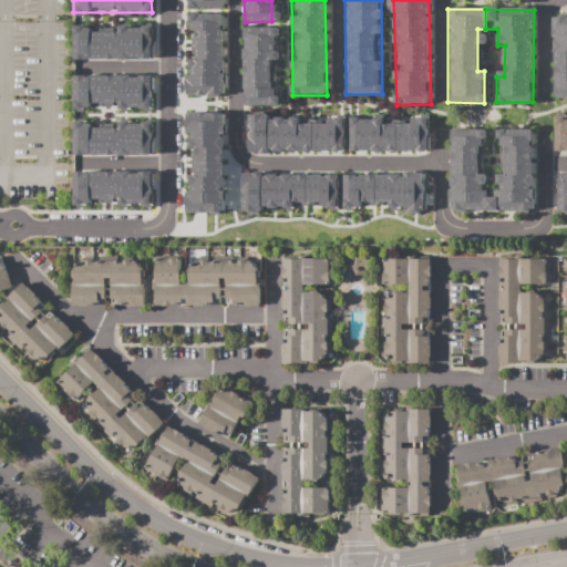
[(223,13),(191,14),(191,59),(187,60),(188,75),(184,75),(184,95),(224,95),(223,13)]
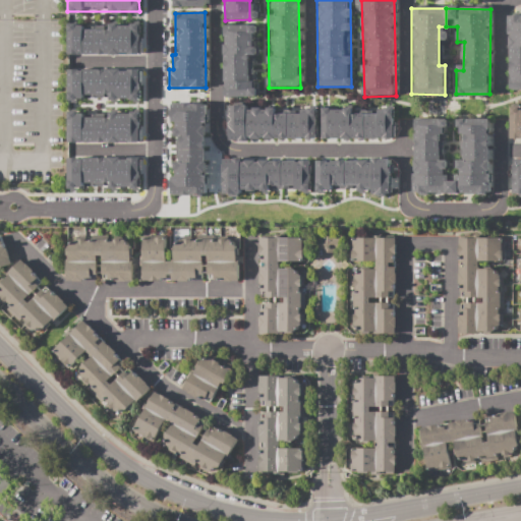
[(510,90),(520,89),(520,14),(516,15),(516,16),(508,16),(508,18),(508,33),(511,33),(511,37),(510,37),(510,48),(508,48),(508,59),(510,59),(510,62),(508,62),(508,72),(510,72),(510,75),(507,75),(508,82),(510,82),(510,90)]
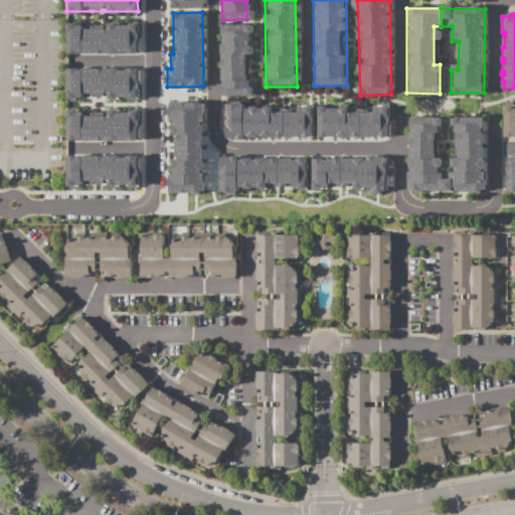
[(137,54),(138,24),(106,24),(106,26),(66,26),(66,53),(137,54)]
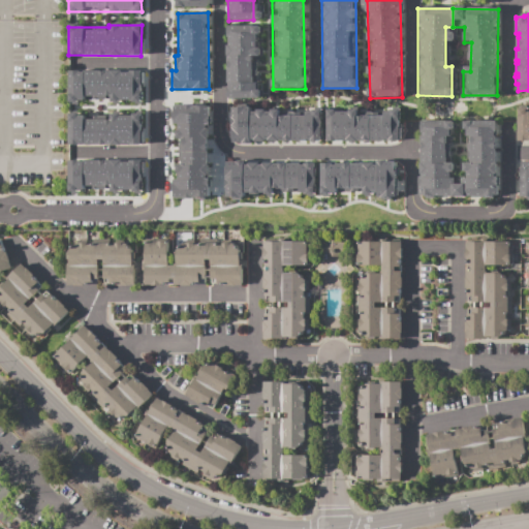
[(225,25),(226,96),(261,95),(260,25),(225,25)]
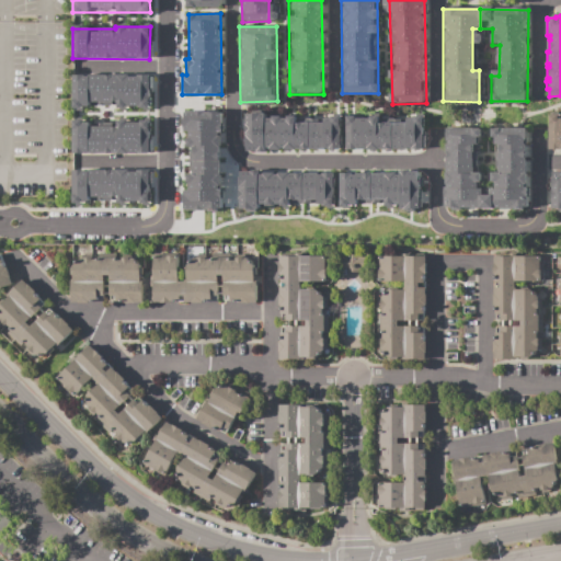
[(72,75),(72,107),(150,106),(149,75),(72,75)]
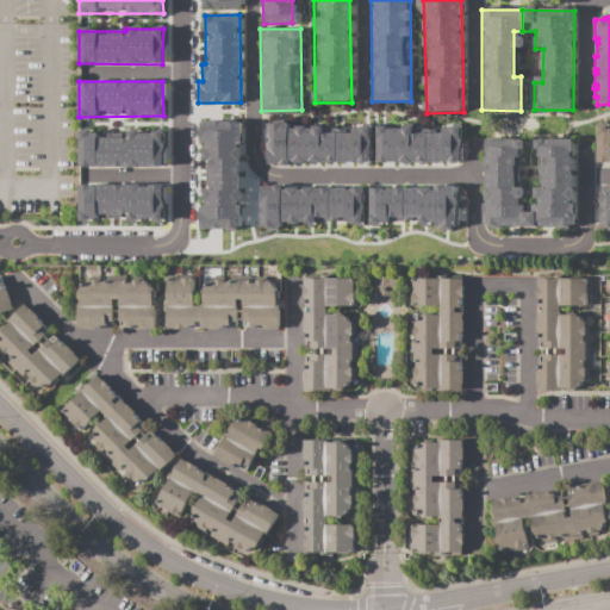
[(241,229),(241,122),(200,122),(200,143),(203,143),(203,160),(207,160),(207,190),(204,190),(204,206),(200,206),(200,229),(241,229)]
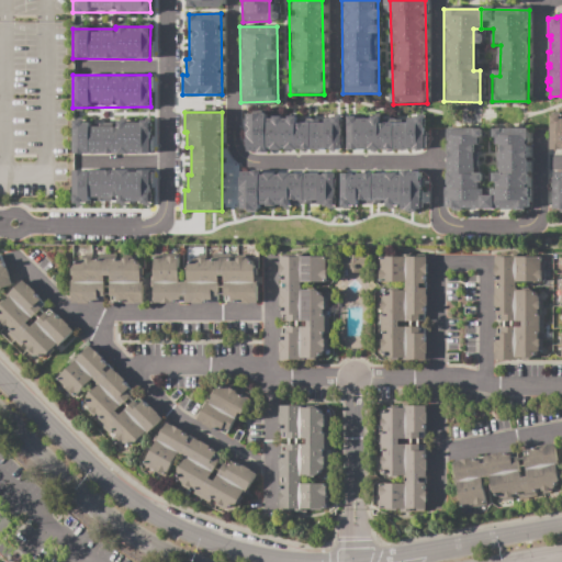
[(340,150),(340,115),(324,115),(324,120),(296,120),(296,115),(246,114),(246,149),(340,150)]
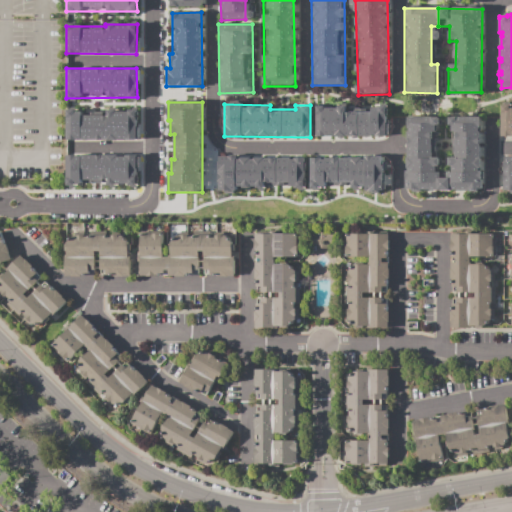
[(501,105),(509,105),(509,107),(511,107),(511,136),(501,136),(501,105)]
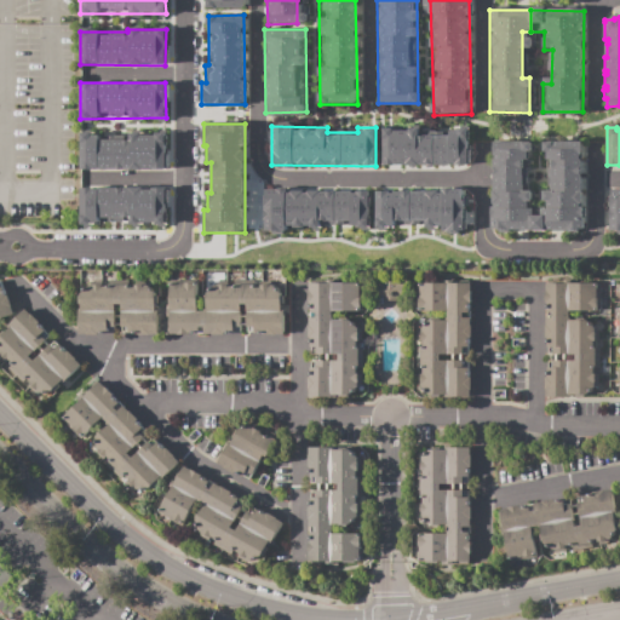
[(383,165),(468,165),(468,130),(418,130),(418,128),(383,128),(383,165)]
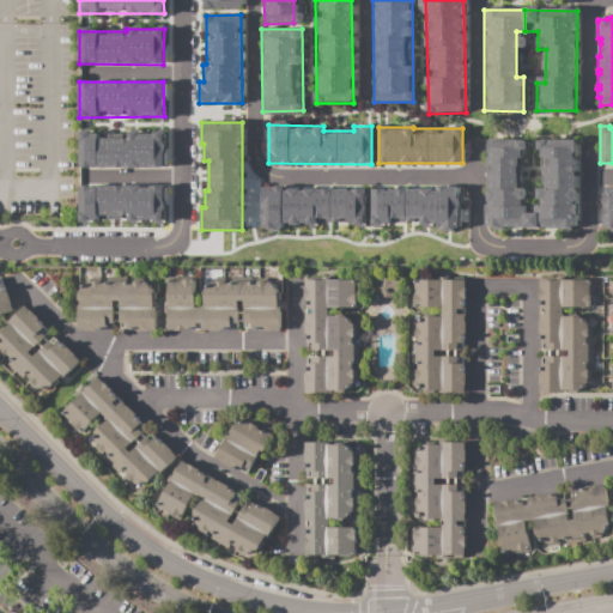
[(128,138),(97,138),(97,132),(79,132),(79,168),(164,168),(164,132),(128,132),(128,138)]
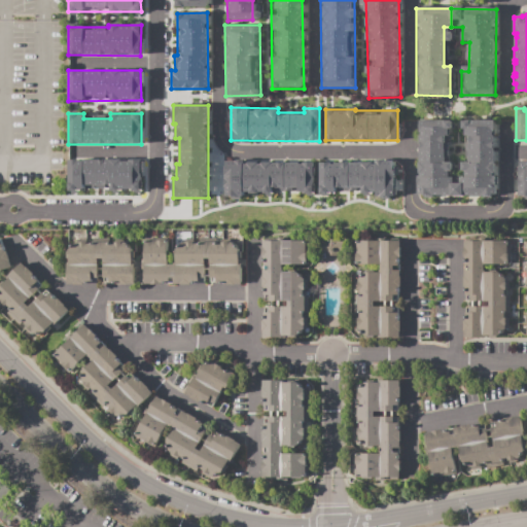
[(495,119),(495,196),(455,196),(455,184),(461,184),(461,177),(466,177),(466,171),(463,171),(463,162),(469,162),(470,135),(465,135),(465,128),(462,128),(462,119),(495,119)]
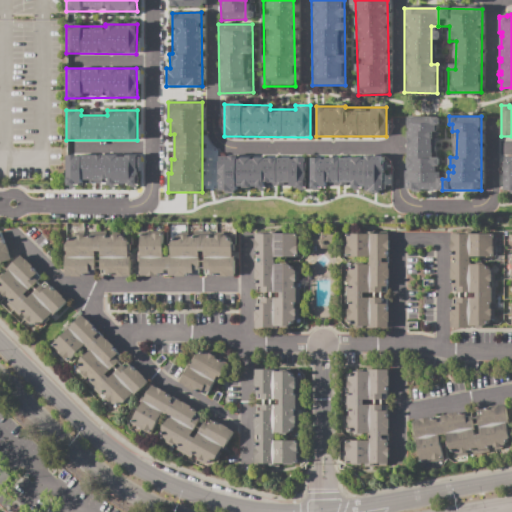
[(408,117),(440,117),(439,134),(434,133),(433,157),(439,157),(439,167),(437,167),(437,172),(441,172),(441,190),(407,189),(408,117)]
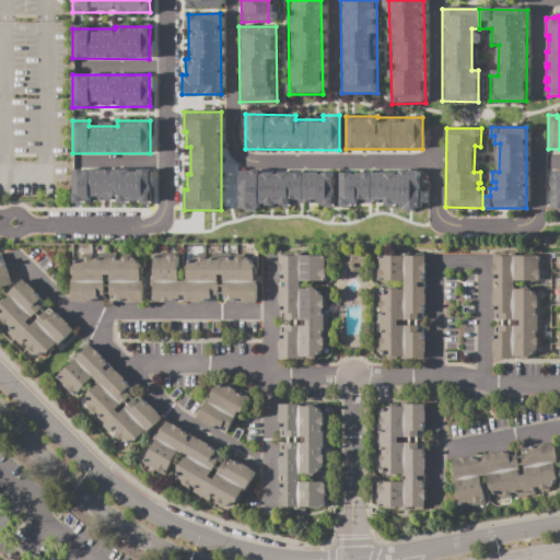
[(149,170),(72,168),(72,201),(118,201),(118,205),(149,205),(149,170)]
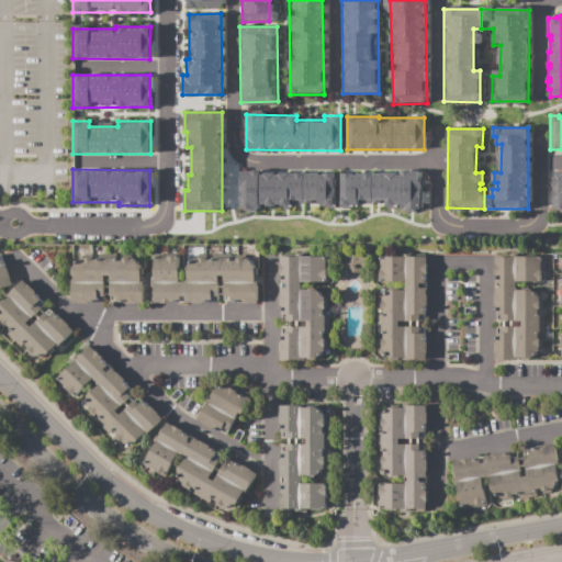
[(561,171),(552,172),(552,210),(561,209),(561,171)]
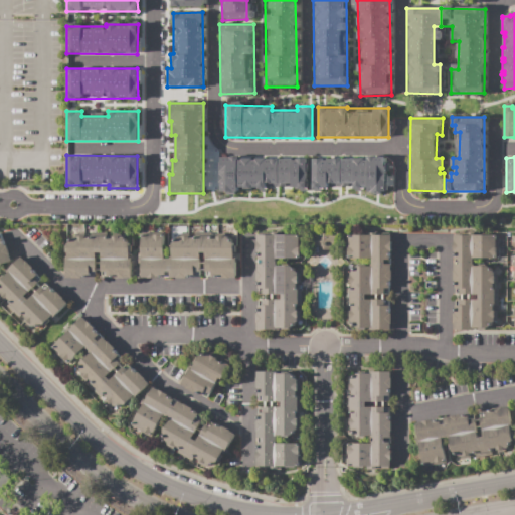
[(306,158),(219,158),(219,193),(237,193),(237,190),(266,190),(266,187),(306,187),(306,158)]
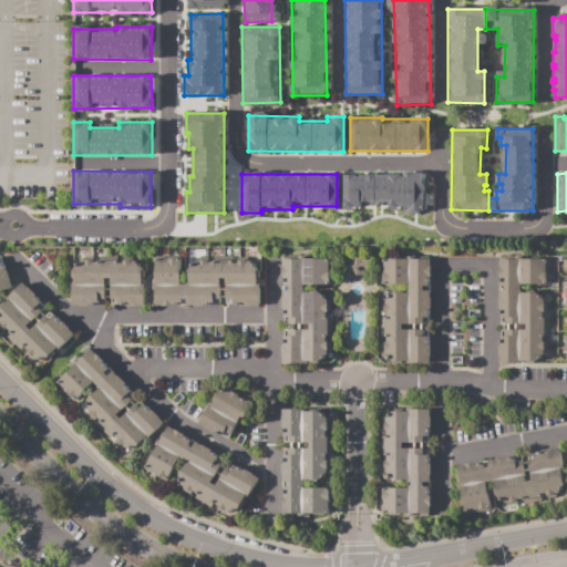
[(343,207),(405,207),(405,213),(424,212),(424,174),(343,175),(343,207)]
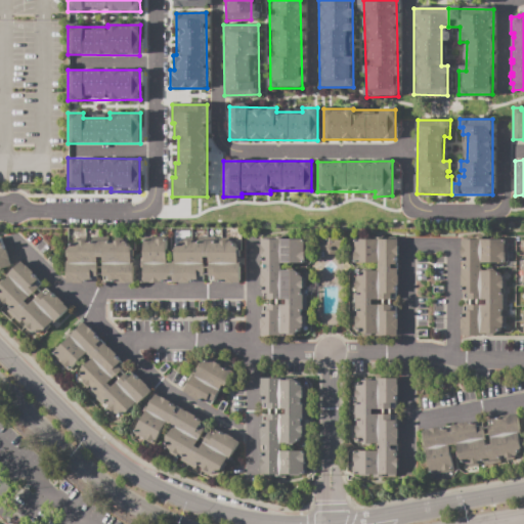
[(262,238),(306,238),(306,261),(281,261),(281,270),(296,270),(306,282),(306,323),(295,335),(262,335),(262,304),(287,304),(287,299),(262,299),(262,268),(268,268),(268,264),(262,264),(262,238)]
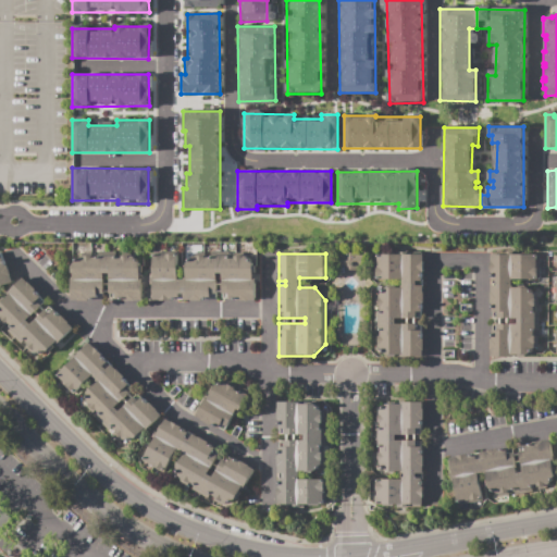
[(361,273),(360,254),(339,255),(339,273),(361,273)]
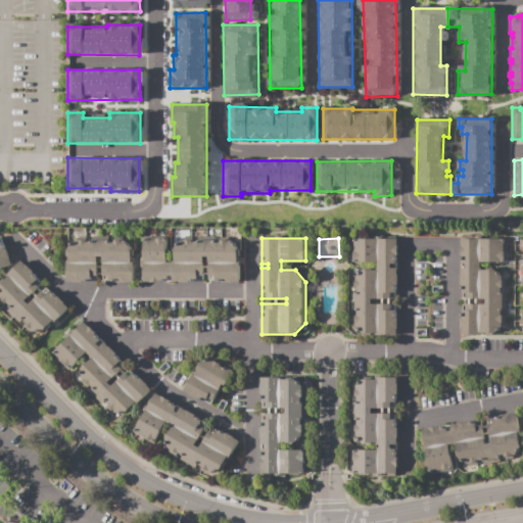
[(395,239),(396,291),(390,291),(390,298),(371,298),(371,305),(396,304),(397,334),(355,335),(354,272),(378,271),(378,260),(354,260),(353,240),(395,239)]
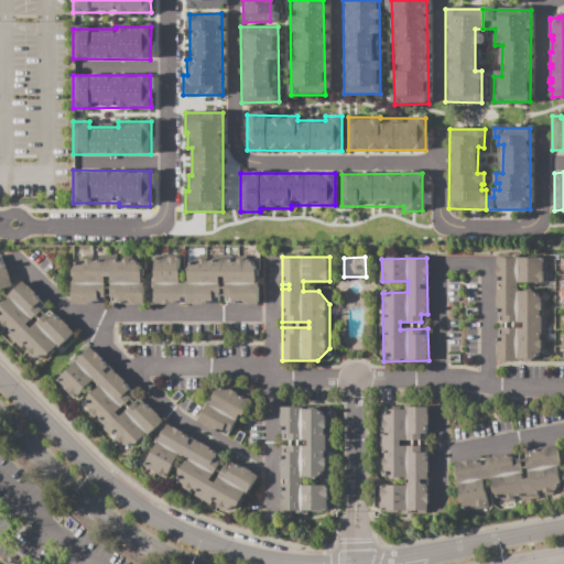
[(496,258),(543,258),(543,282),(518,282),(518,291),(532,291),(540,297),(544,305),(544,348),(531,361),(496,361),(496,327),(523,328),(523,322),(496,322),(496,290),(502,290),(502,284),(496,284),(496,258)]
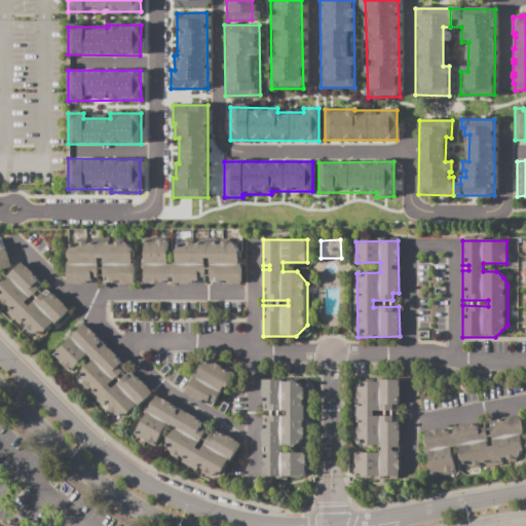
[(66,283),(66,252),(76,241),(128,242),(135,251),(135,284),(103,284),(104,257),(98,257),(98,283),(66,283)]
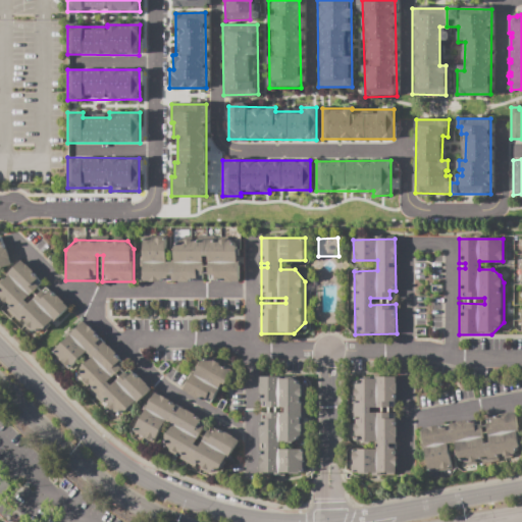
[(143,280),(143,240),(166,240),(166,261),(175,261),(175,244),(176,244),(180,240),(231,240),(239,249),(239,281),(143,280)]
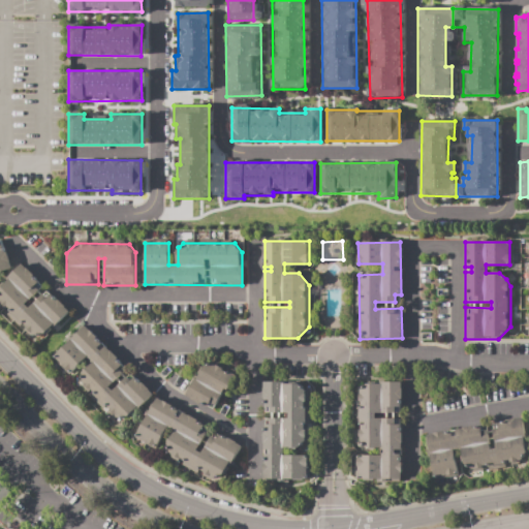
[(0,271),(0,245),(2,245),(4,253),(7,252),(11,269),(0,271)]
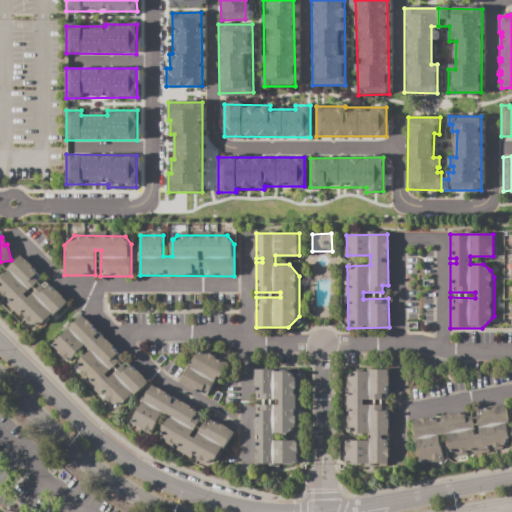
[(0,276),(21,255),(37,271),(36,272),(42,278),(26,294),(29,297),(45,281),(49,285),(50,284),(68,301),(45,324),(28,324),(23,320),(26,316),(21,311),(18,315),(7,304),(11,300),(6,295),(2,299),(0,297),(0,276)]
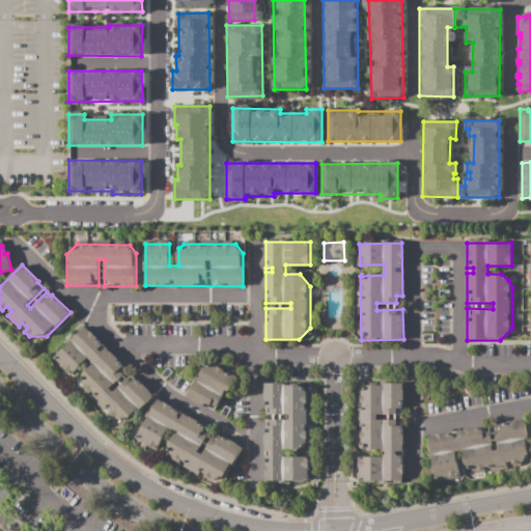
[(53,359),(86,327),(103,343),(98,347),(102,352),(106,347),(128,369),(110,387),(113,391),(127,378),(131,383),(136,378),(154,396),(131,419),(112,419),(81,387),(85,383),(79,376),(93,363),(87,357),(70,375),(53,359)]
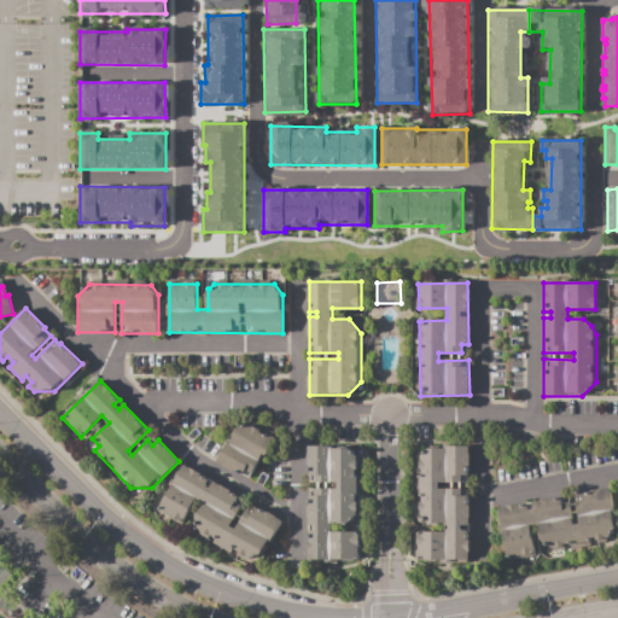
[(217,461),(227,442),(231,444),(243,421),(275,438),(266,455),(262,453),(249,478),(217,461)]
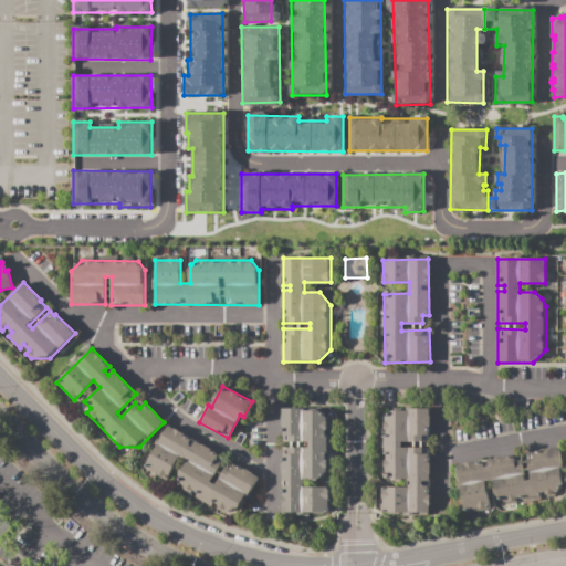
[(281,511),(281,484),(287,484),(287,479),(281,479),(282,447),(310,447),(310,440),(285,440),(285,435),(282,435),(283,408),(318,408),(324,412),(329,423),(328,482),(320,482),(320,479),(303,478),(303,486),(328,486),(328,512),(281,511)]
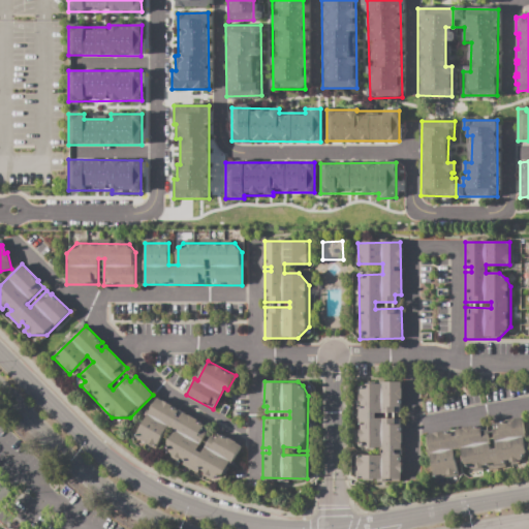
[(400,479),(355,480),(354,458),(379,457),(379,448),(365,448),(354,436),(354,395),(366,383),(381,383),(381,382),(399,382),(399,414),(374,414),(374,419),(399,419),(400,449),(393,449),(393,455),(400,455),(400,479)]
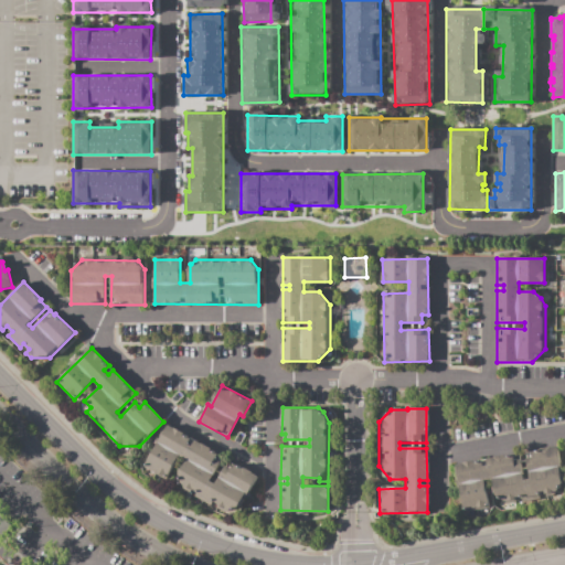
[(168,424),(191,437),(189,443),(193,446),(196,440),(224,456),(210,480),(216,483),(228,462),(233,465),(235,462),(258,476),(240,507),(234,509),(222,509),(170,480),(174,472),(178,475),(187,459),(179,456),(167,478),(145,466),(168,424)]
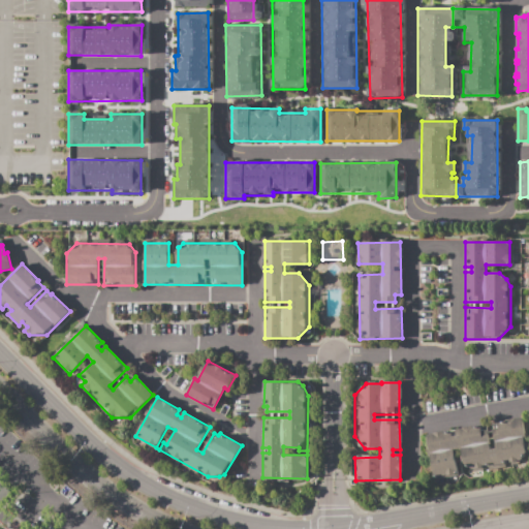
[(426,434),(485,424),(490,450),(497,449),(492,422),(522,416),(528,452),(521,463),(462,473),(459,452),(454,453),(457,474),(434,478),(426,434)]
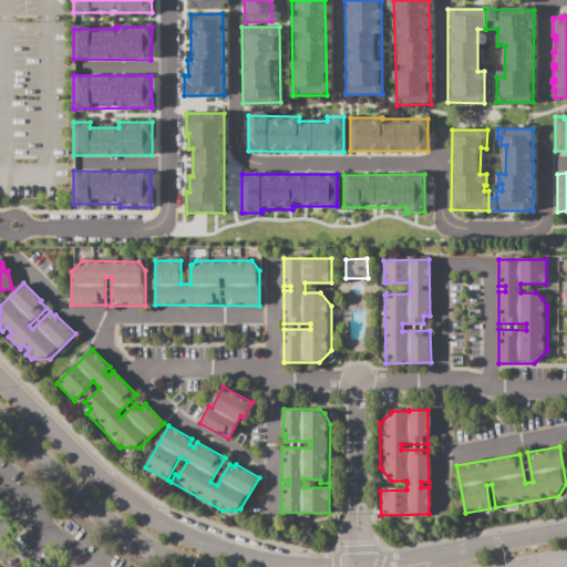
[(0,506),(16,523),(0,538),(0,506)]
